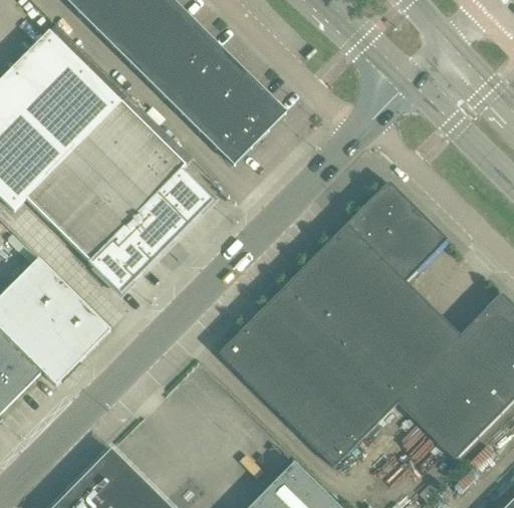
[(198,25),(183,11),(182,9),(183,8),(182,7),(181,8),(176,4),(172,0),(70,0),(79,9),(78,9),(80,11),(80,10),(96,25),(95,26),(96,28),(97,27),(113,42),(112,43),(113,44),(114,44),(131,59),(130,60),(131,61),(132,61),(148,76),(147,77),(149,78),(150,78),(165,93),(164,93),(165,95),(166,94),(176,104),(181,109),(181,110),(182,111),(183,111),(198,127),(197,128),(199,129),(215,144),(214,145),(216,146),(217,145),(232,161),(233,162),(233,163),(234,161),(234,160),(247,147),(248,148),(250,147),(249,145),(265,129),(266,130),(268,129),(266,127),(283,110),(284,111),(285,109),(284,108),(283,109),(267,94),(268,93),(267,91),(266,92),(250,77),(251,76),(250,74),(249,75),(233,60),(234,59),(233,58),(232,59),(216,43),(217,42),(216,41),(215,42),(199,26),(200,25),(199,24),(198,25)]
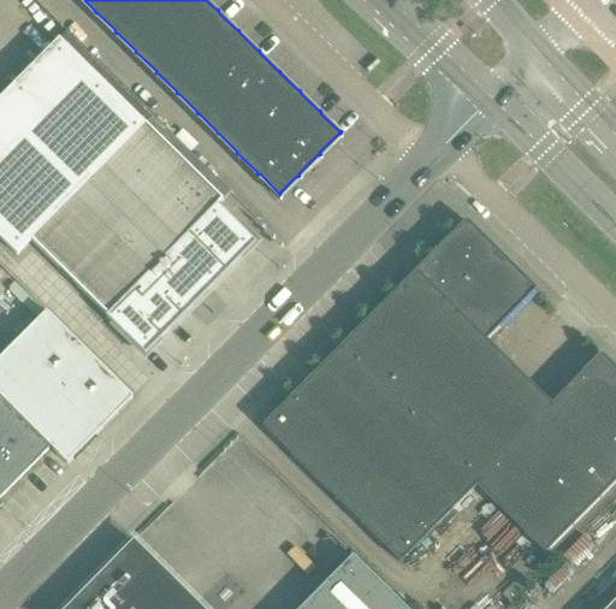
[(230,187),(211,169),(67,27),(59,35),(58,35),(0,93),(0,234),(16,250),(31,236),(106,309),(106,311),(105,312),(144,350),(255,238),(217,200),(230,187)]
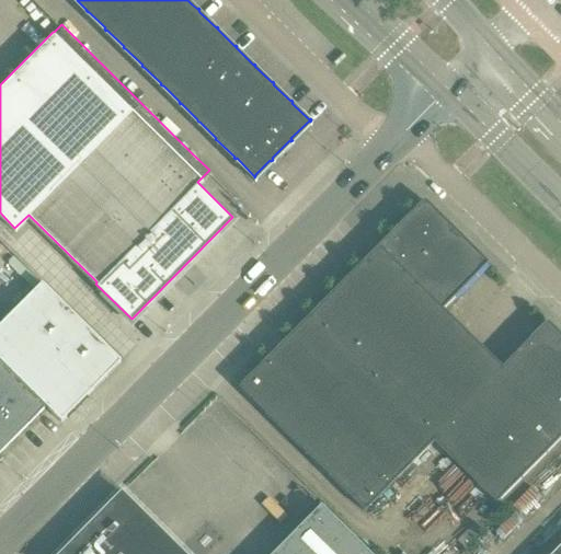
[(240,383),(284,427),(469,242),(424,197),(240,383)]
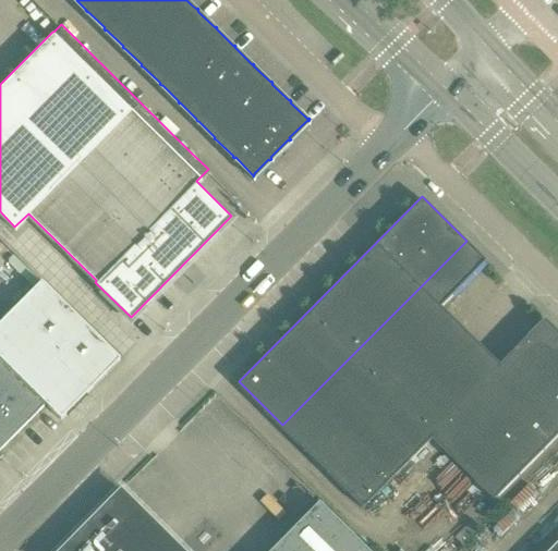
[(466,241),(282,425),(362,504),(431,435),(493,496),(557,429),(557,330),(544,317),(499,364),(439,304),(484,258),(466,241)]
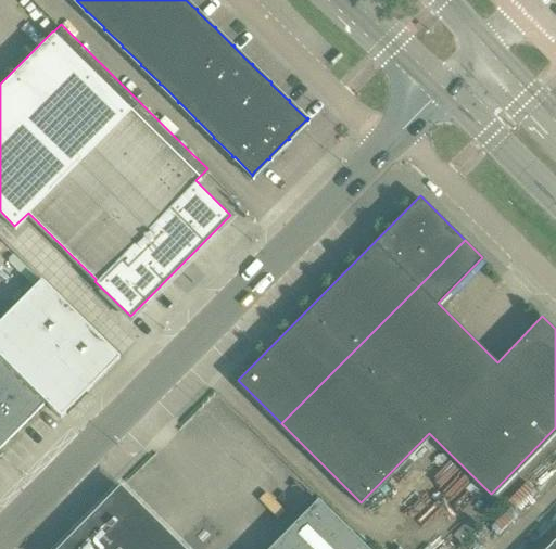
[(0,444),(45,399),(60,415),(66,408),(67,410),(87,390),(86,388),(119,354),(41,277),(0,318),(0,444)]
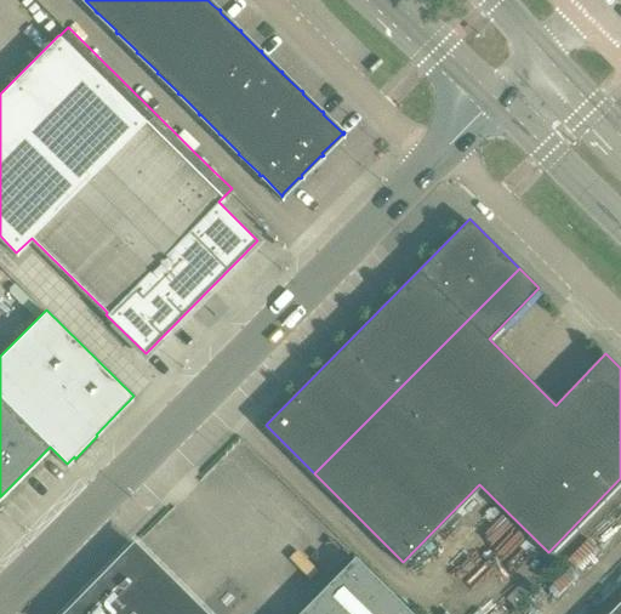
[(175,580),(135,540),(61,613),(209,613),(188,593),(186,596),(172,583),(175,580)]
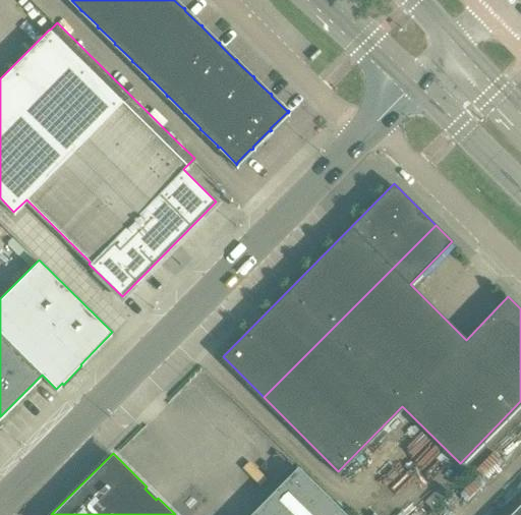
[(347,514),(298,466),(249,514),(347,514)]
